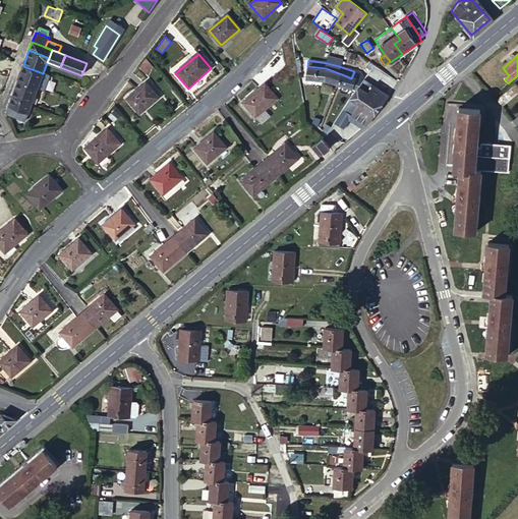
[(147,73),(153,68),(147,61),(139,67),(147,73)]
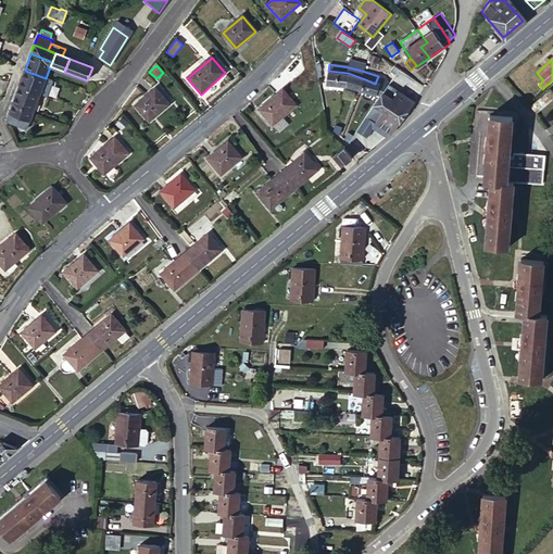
[(19,86),(39,95),(46,78),(25,71),(19,86)]
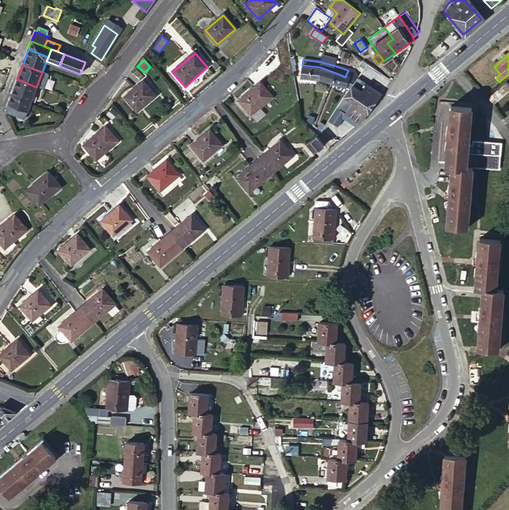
[(320,67),(302,65),(301,76),(318,79),(320,67)]
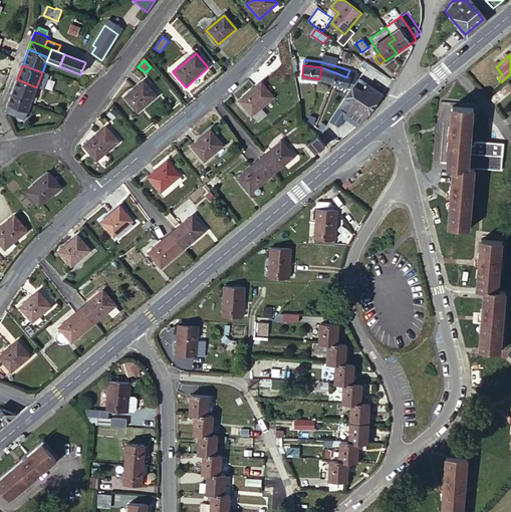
[(321,67),(319,79),(333,83),(337,73),(321,67)]
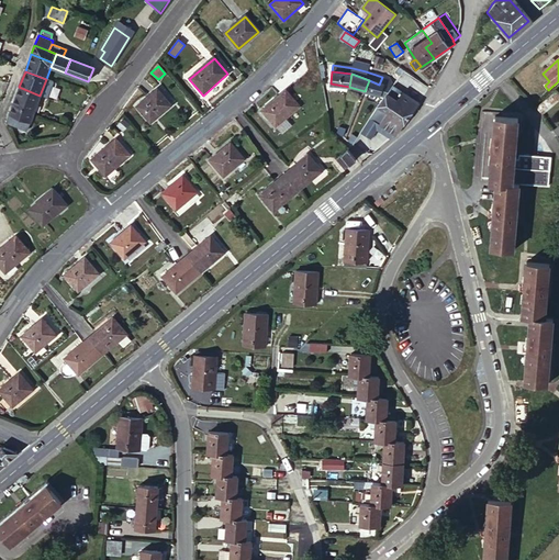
[(40,96),(48,99),(55,82),(46,79),(40,96)]
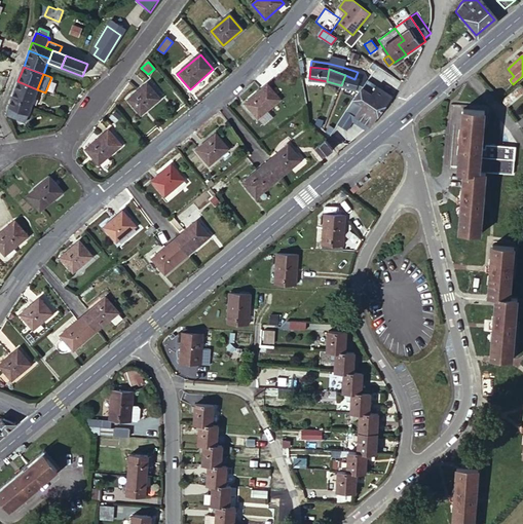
[(345,75),(341,85),(355,90),(359,80),(355,79),(345,75)]
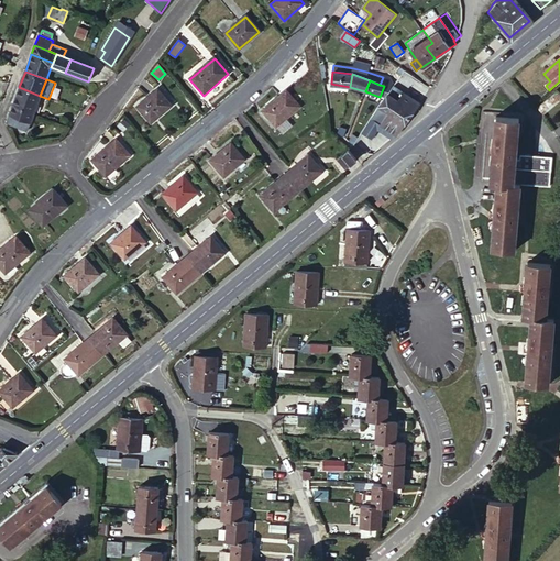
[(398,134),(420,103),(394,84),(376,109),(385,116),(381,123),(398,134)]
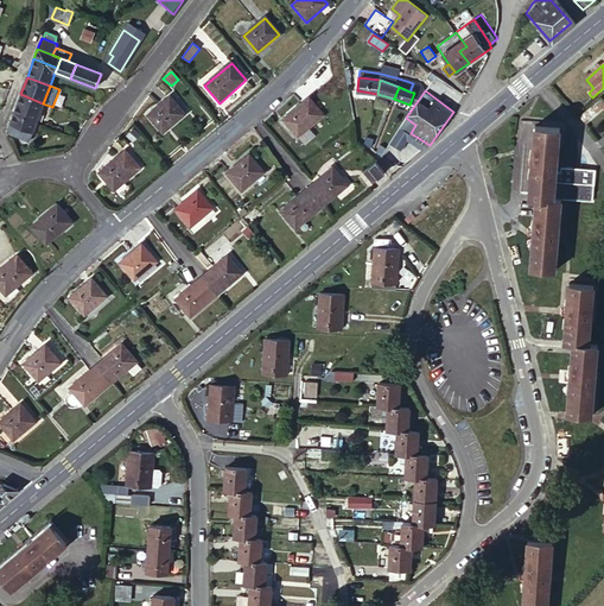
[(13,113),(36,122),(43,103),(20,94),(13,113)]
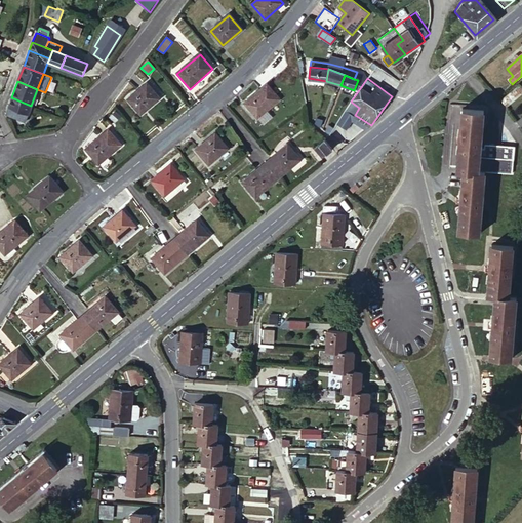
[(280,98),(267,83),(245,102),(257,117),(268,109),(280,98)]
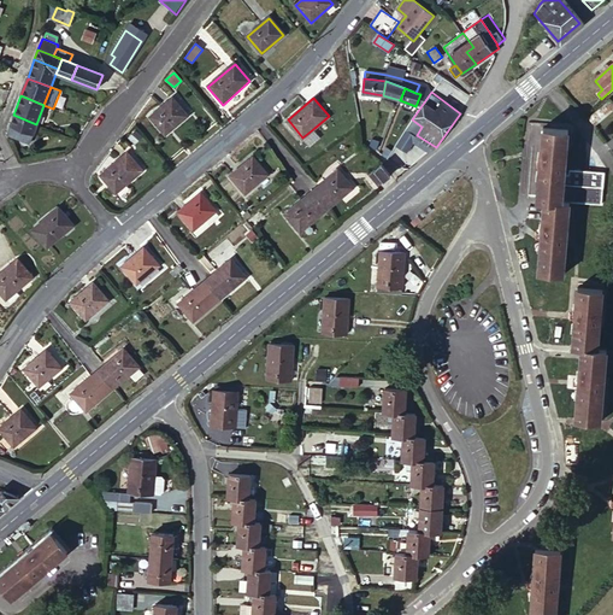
[(187,116),(172,99),(149,117),(164,134),(187,116)]
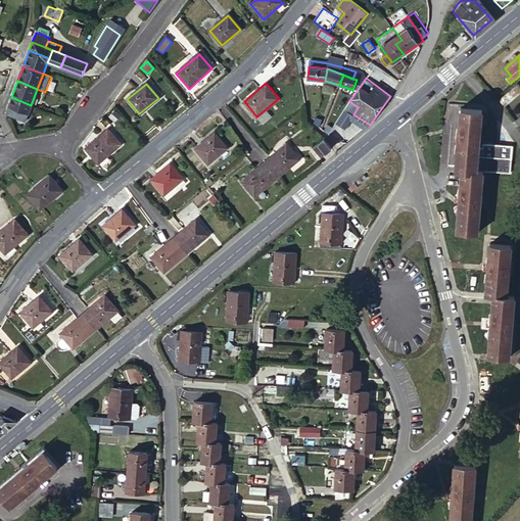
[(519,96),(519,87),(519,86),(501,101),(507,108),(519,96)]
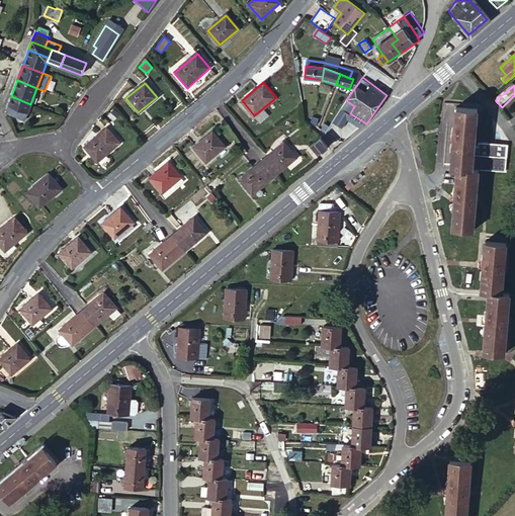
[(24,120),(30,104),(11,96),(6,113),(11,115),(21,118),(24,120)]
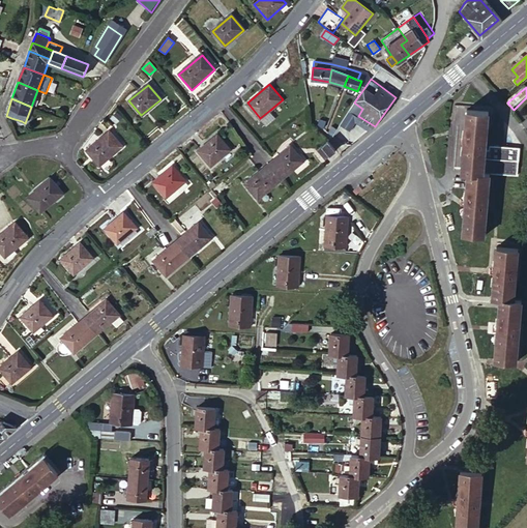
[(362,109),(354,103),(350,110),(358,116),(362,109)]
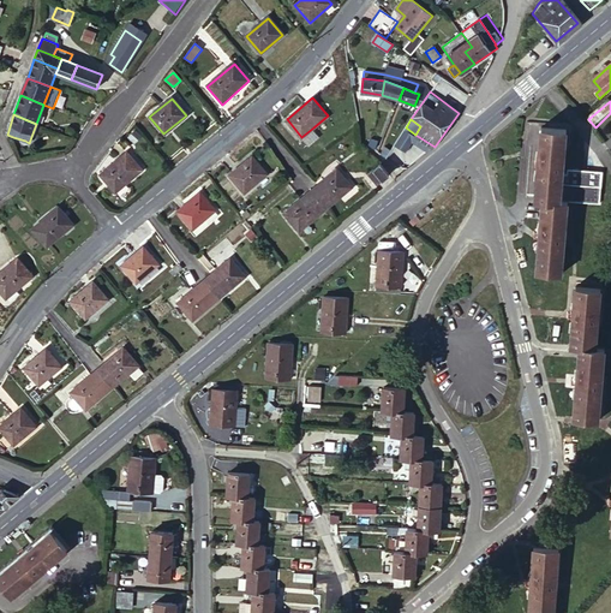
[(313,128),(301,137),(309,146),(319,136),(313,128)]
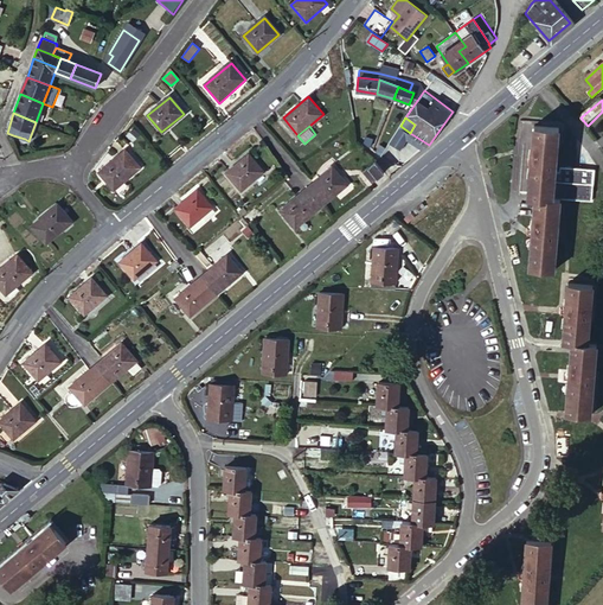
[(423,150),(429,145),(410,133),(401,126),(391,141),(402,148),(408,140),(423,150)]
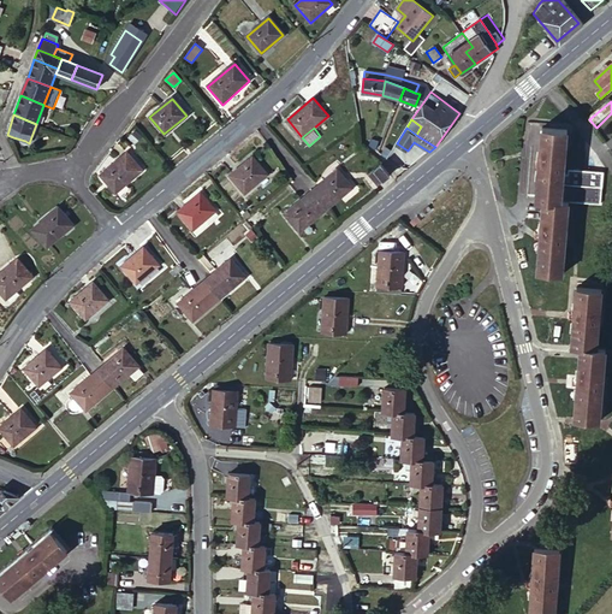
[(563,204),(566,172),(571,130),(544,128),(535,201),(539,201),(563,204)]
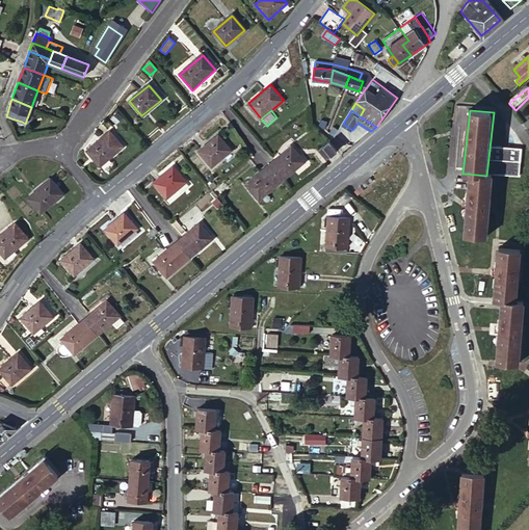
[(124,149),(110,132),(86,151),(101,168),(124,149)]
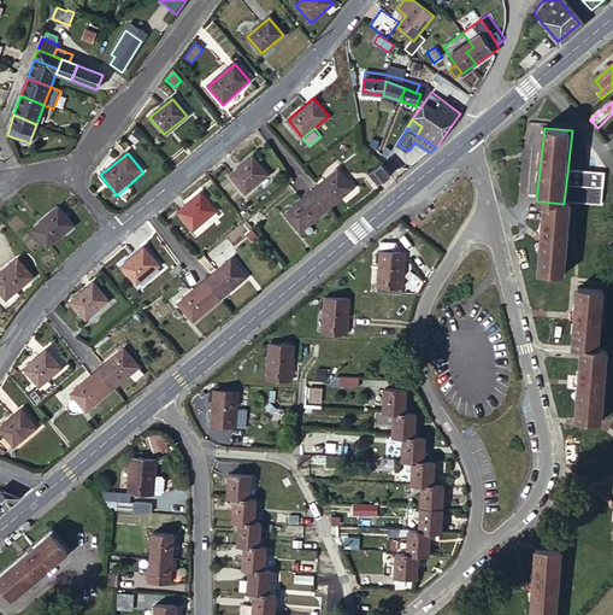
[(267,175),(253,157),(231,176),(245,193),(267,175)]
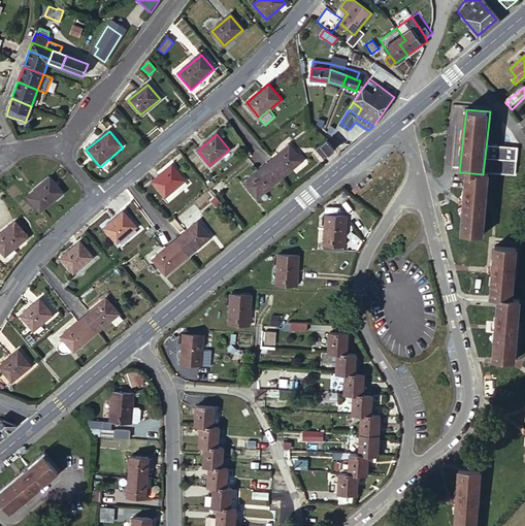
[(334,149),(327,140),(317,149),(324,157),(334,149)]
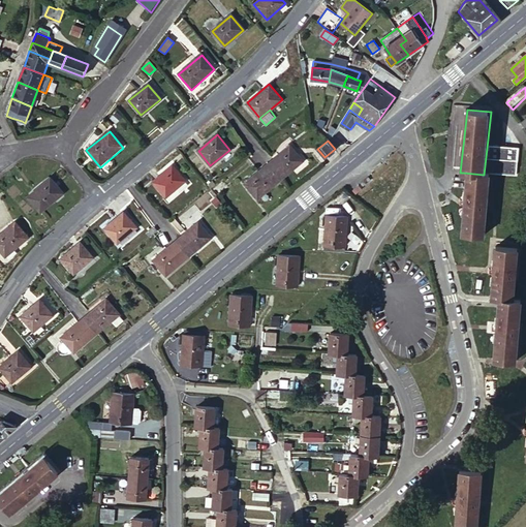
[(268,163),(280,180),(303,160),(290,145),(274,158),(268,163)]
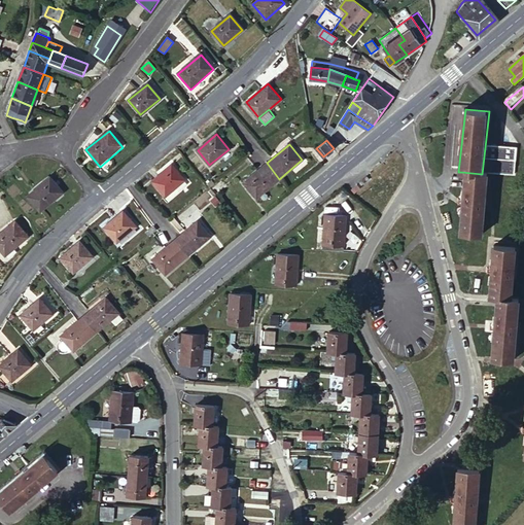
[(518,150),(485,147),(482,174),(486,175),(515,178),(518,150)]
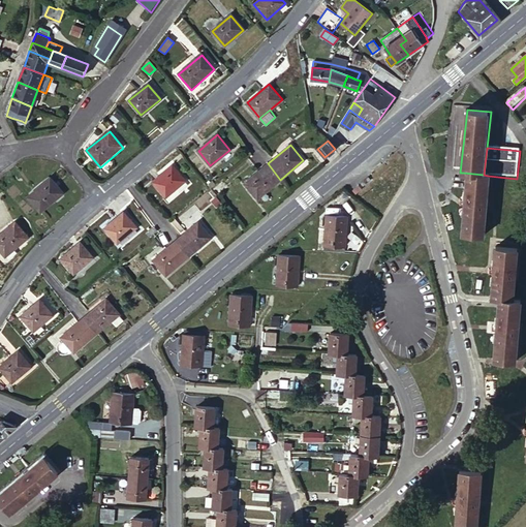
[(257,198),(280,180),(268,163),(261,168),(244,183),(257,198)]
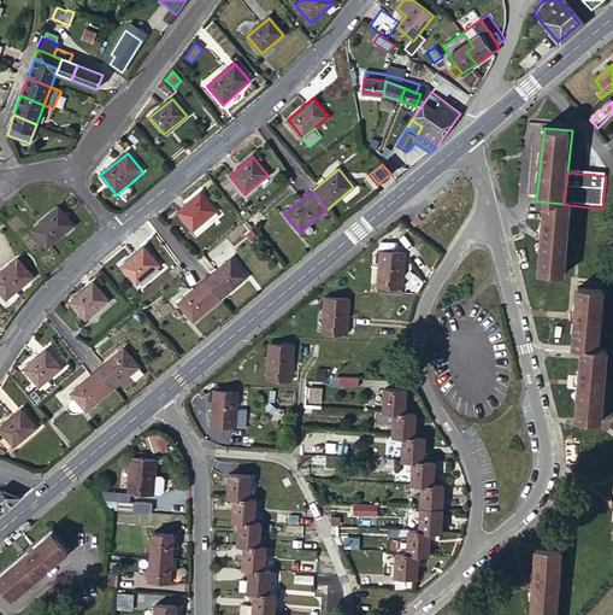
[(216,210),(201,192),(178,210),(194,228),(216,210)]
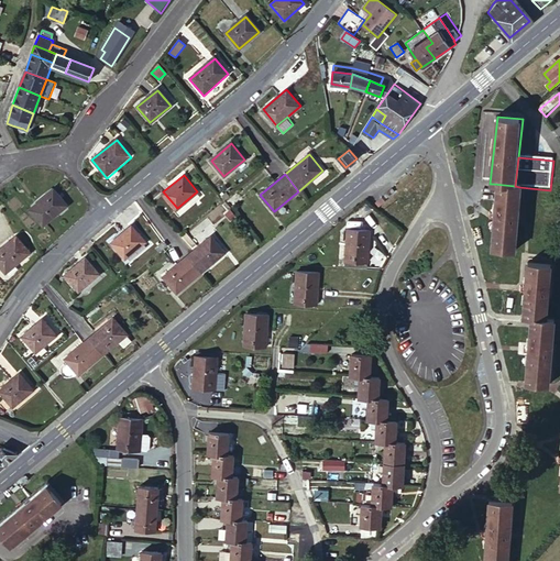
[(519,187),(515,186),(493,184),(487,250),(513,253),(519,187)]
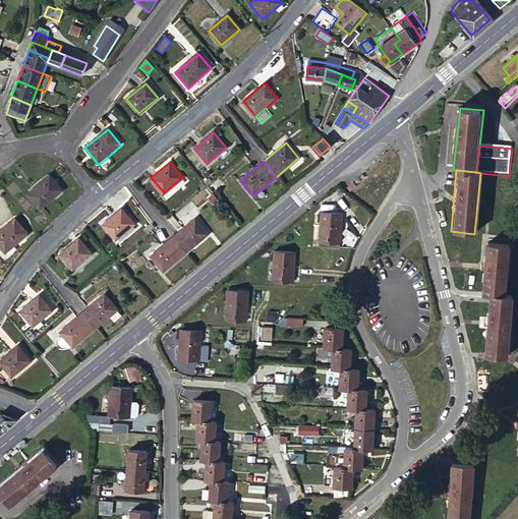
[(62,191),(49,175),(27,193),(41,209),(62,191)]
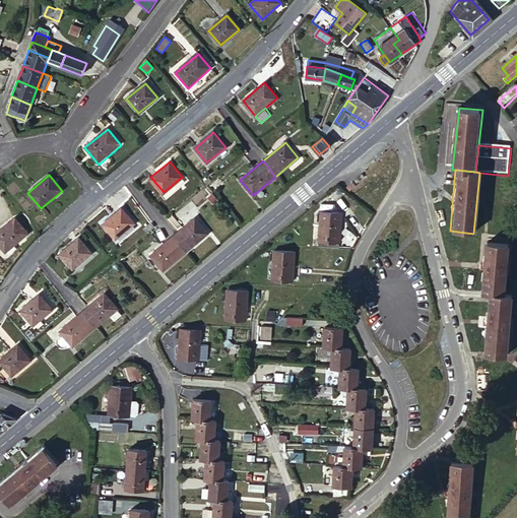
[(208,187),(215,195),(227,187),(219,178),(208,187)]
